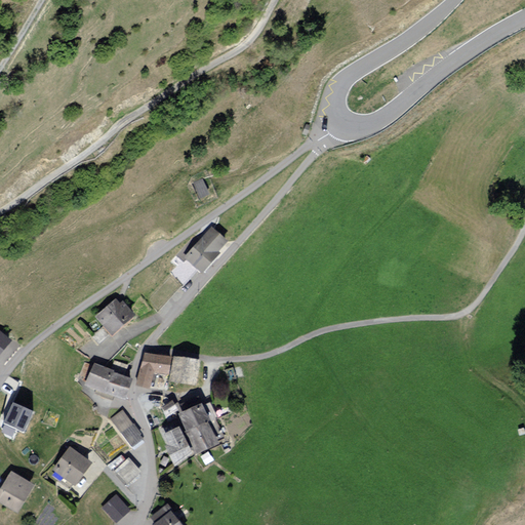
[(202,180),(195,184),(201,199),(208,196),(202,180)]
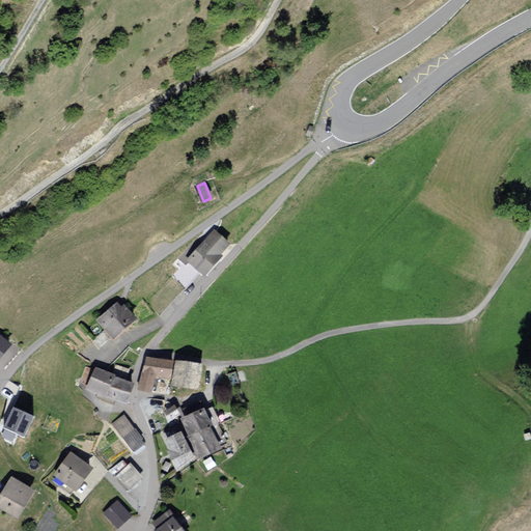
[(230,245),(216,231),(186,263),(204,280),(220,263),(217,260),(230,245)]
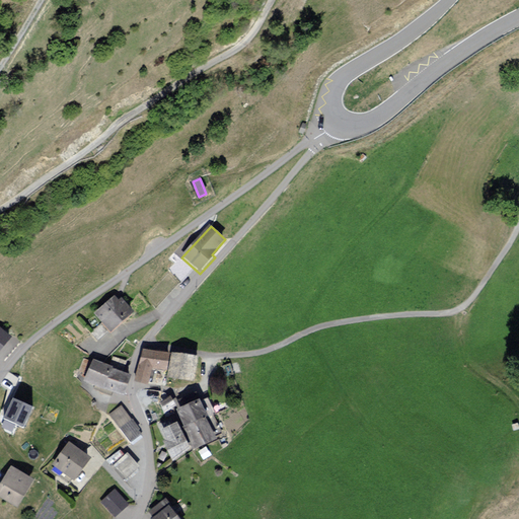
[(177,283),(168,275),(159,284),(167,292),(177,283)]
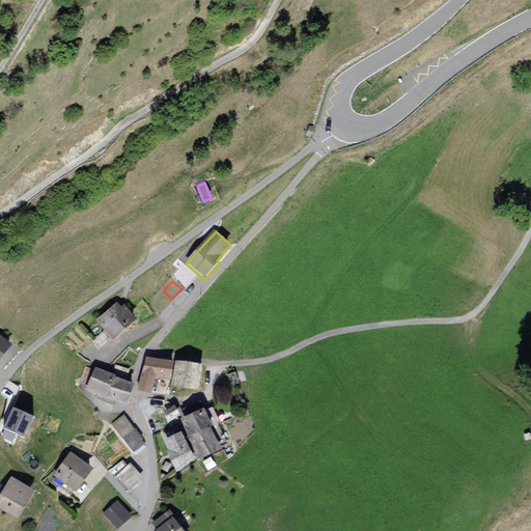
[(160,310),(171,299),(163,290),(151,302),(160,310)]
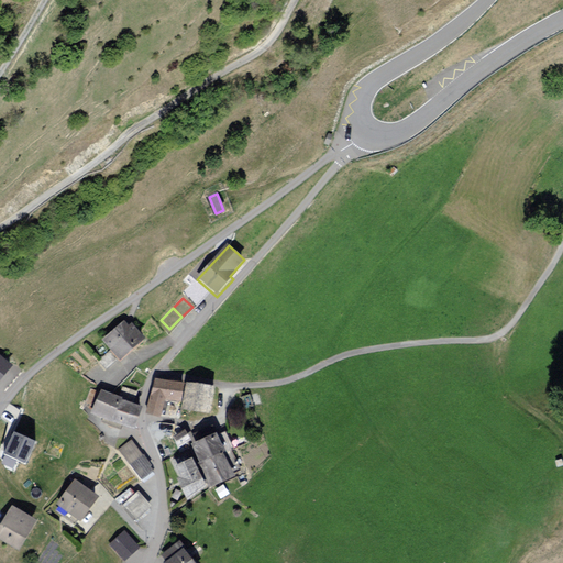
[(103,338),(120,357),(144,337),(133,322),(130,324),(125,319),(103,338)]
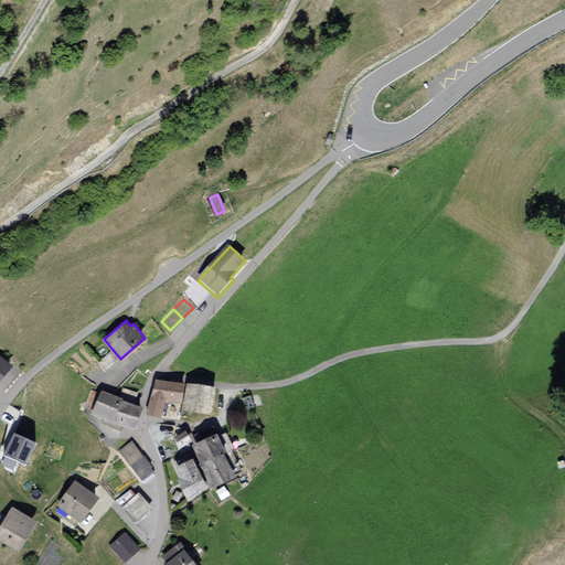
[(0,377),(11,364),(0,354),(0,377)]
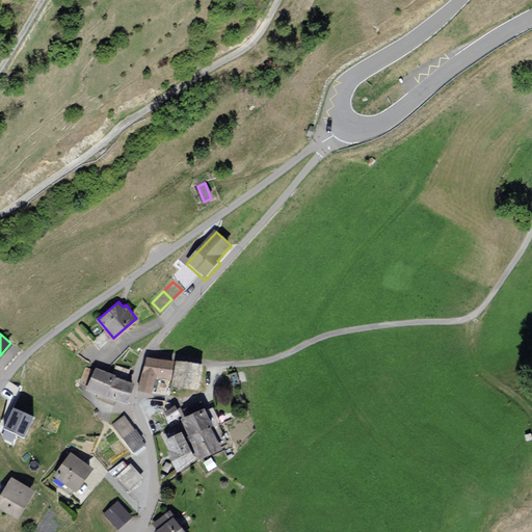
[(169,376),(173,362),(147,356),(140,389),(152,391),(156,374),(169,376)]
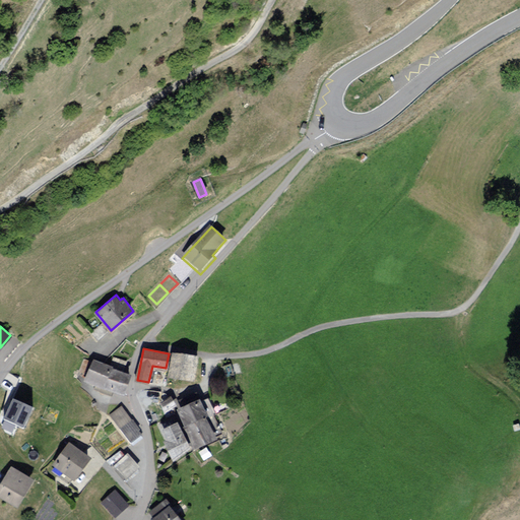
[(197,356),(174,352),(170,375),(193,379),(197,356)]
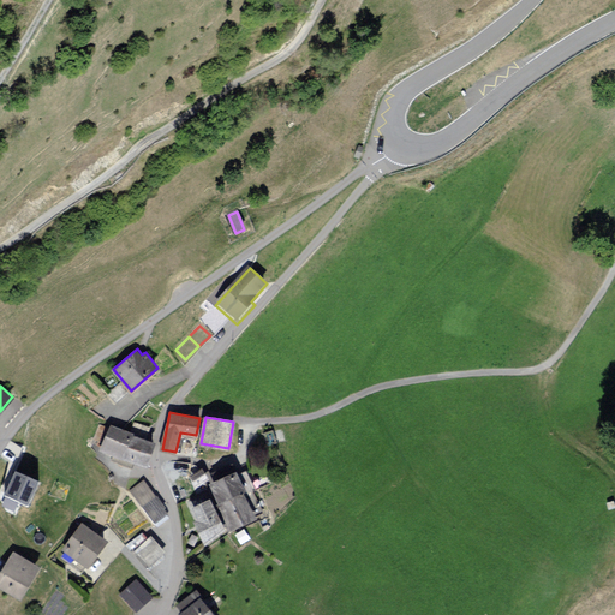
[(149,427),(136,422),(132,430),(145,435),(149,427)]
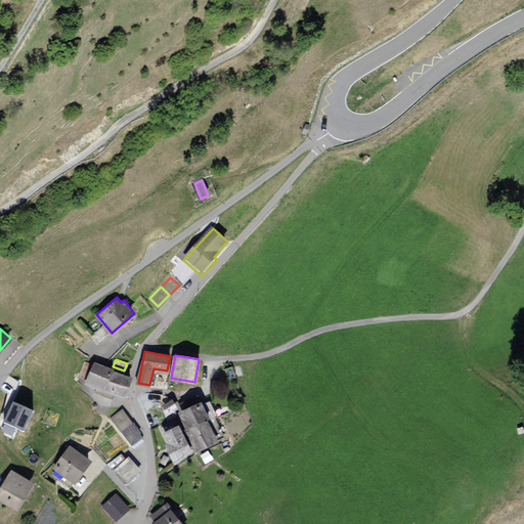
[(95,361),(87,383),(104,389),(112,369),(113,368),(95,361)]
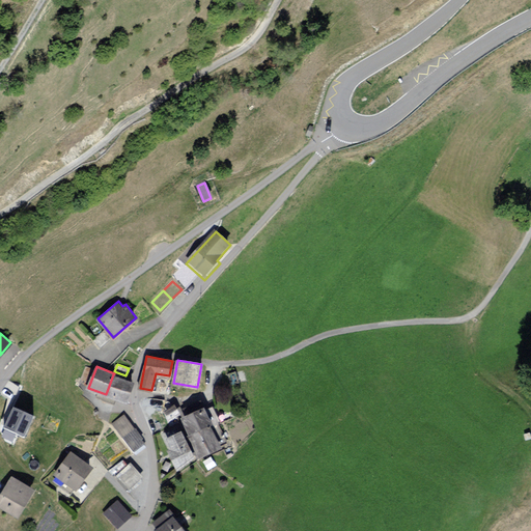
[(126,401),(133,383),(113,374),(106,394),(126,401)]
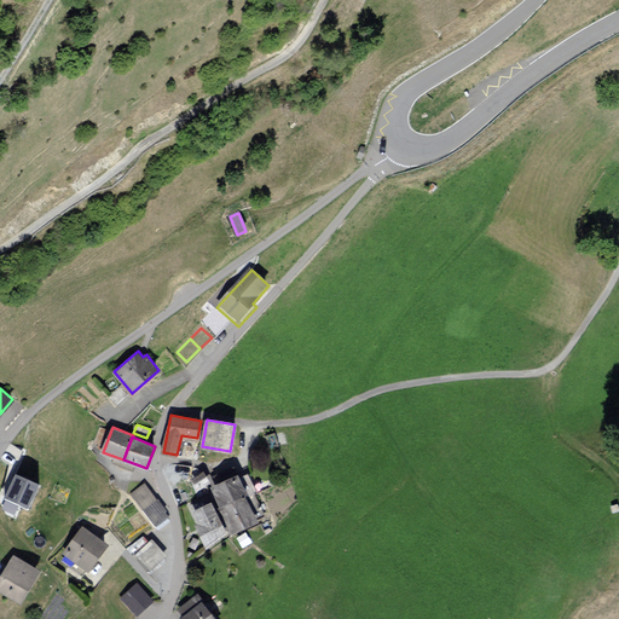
[(237,474),(213,486),(221,505),(243,496),(247,493),(237,474)]
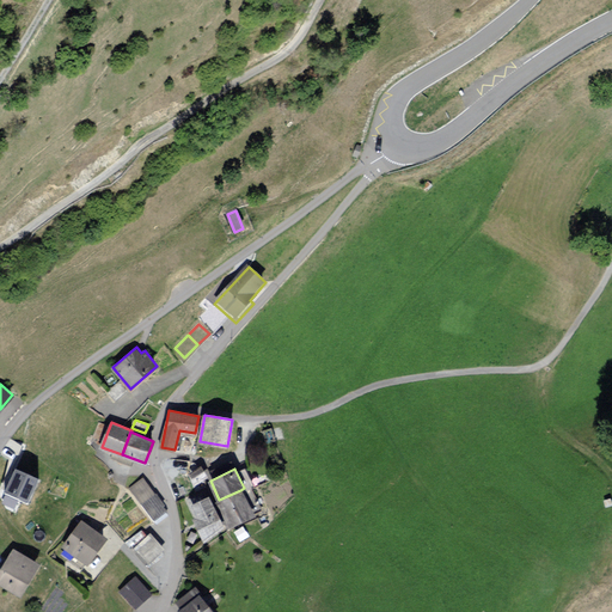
[(36,477),(17,470),(8,489),(28,497),(36,477)]
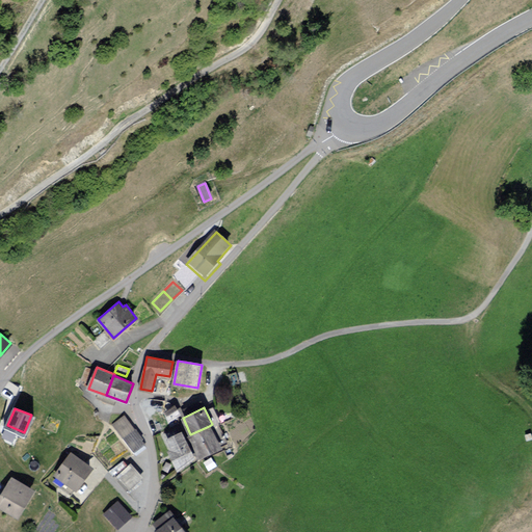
[(125,416),(113,424),(124,436),(134,429),(125,416)]
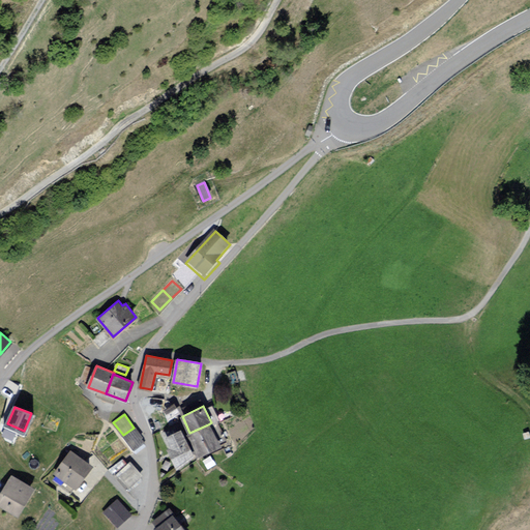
[(198,455),(218,446),(208,424),(189,433),(187,435),(198,455)]
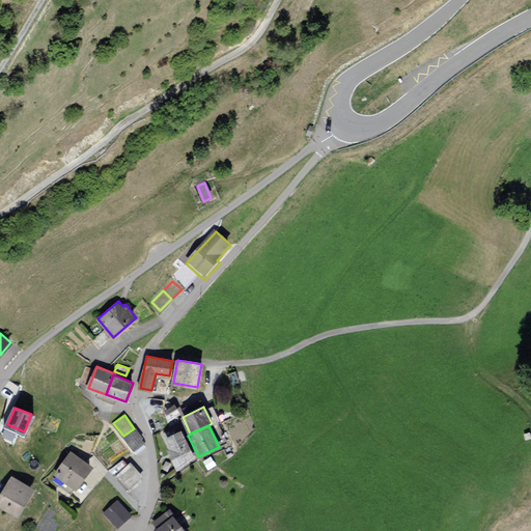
[(166,438),(177,432),(175,427),(164,434),(166,438)]
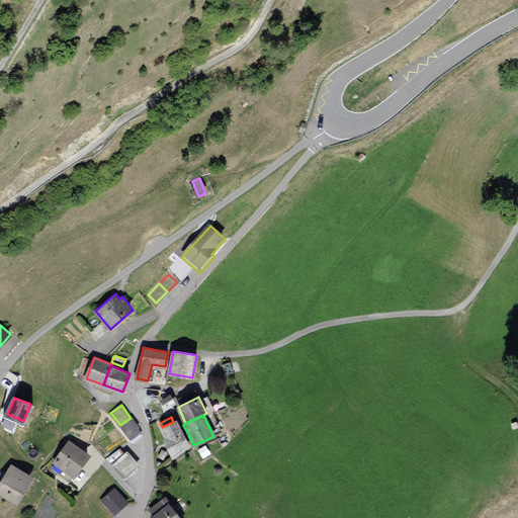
[(141,432),(131,418),(120,425),(131,439),(141,432)]
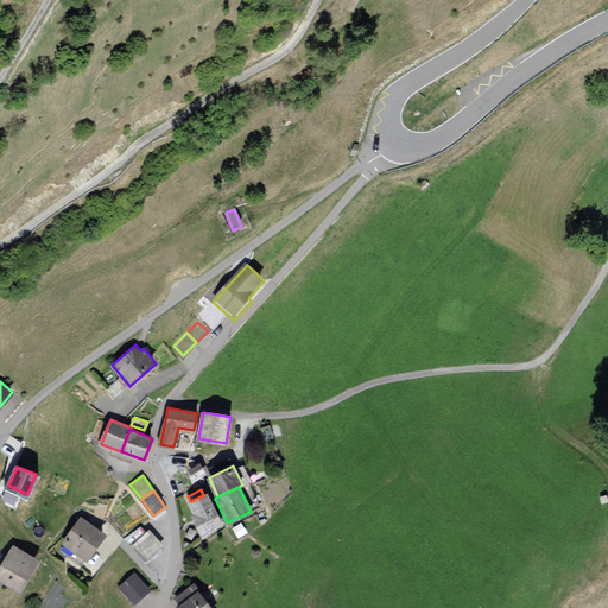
[(208,494),(191,504),(197,514),(194,517),(202,533),(222,524),(208,494)]
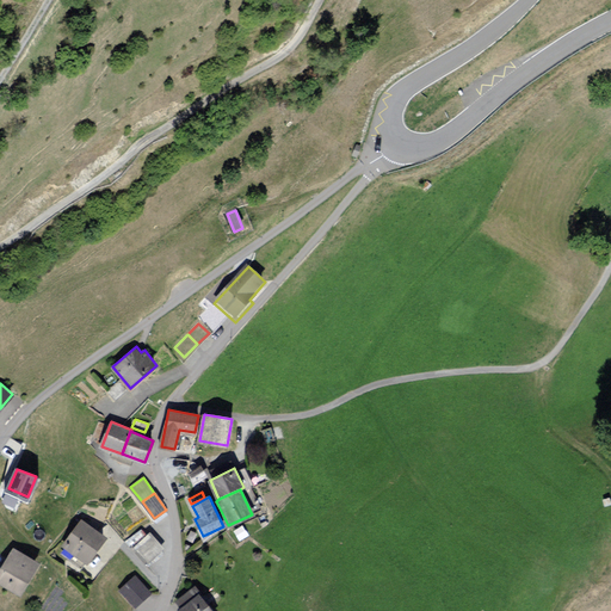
[(82,519),(63,544),(88,563),(107,537),(82,519)]
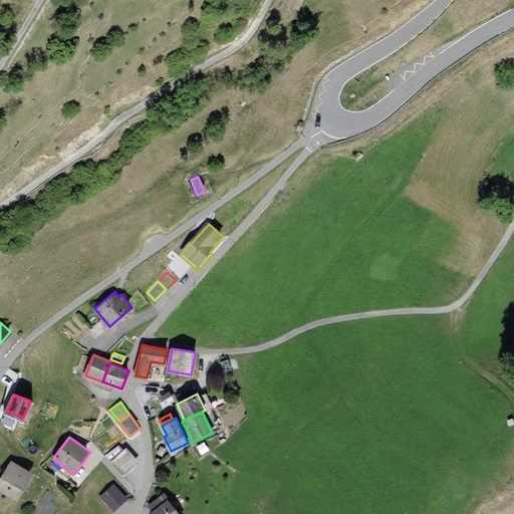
[(138,461),(126,449),(124,451),(119,446),(110,454),(124,471),(138,461)]
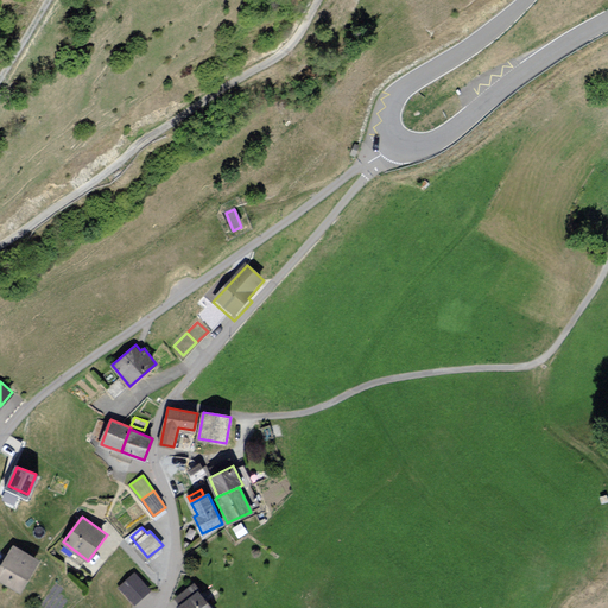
[(0,567),(0,580),(24,594),(43,561),(14,543),(0,567)]
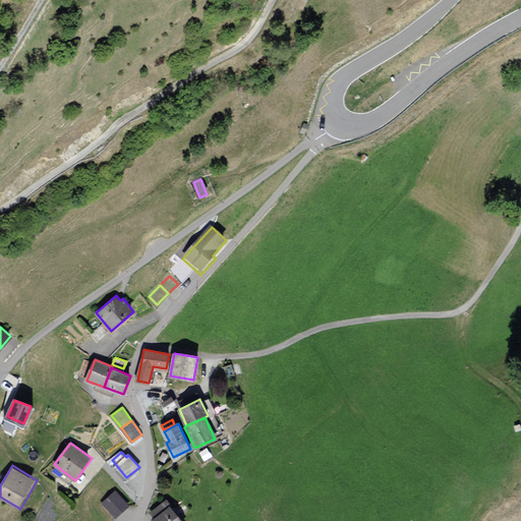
[(128,506),(116,490),(103,502),(115,516),(128,506)]
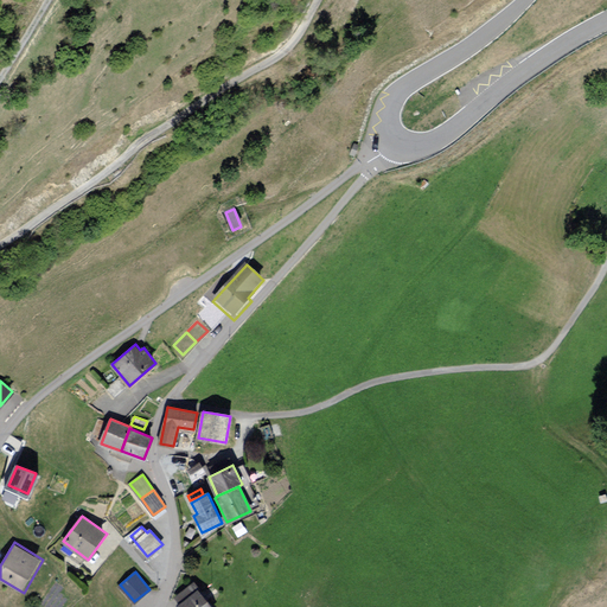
[(202,592),(195,583),(176,596),(181,605),(179,606),(178,606),(210,606),(200,593),(202,592)]
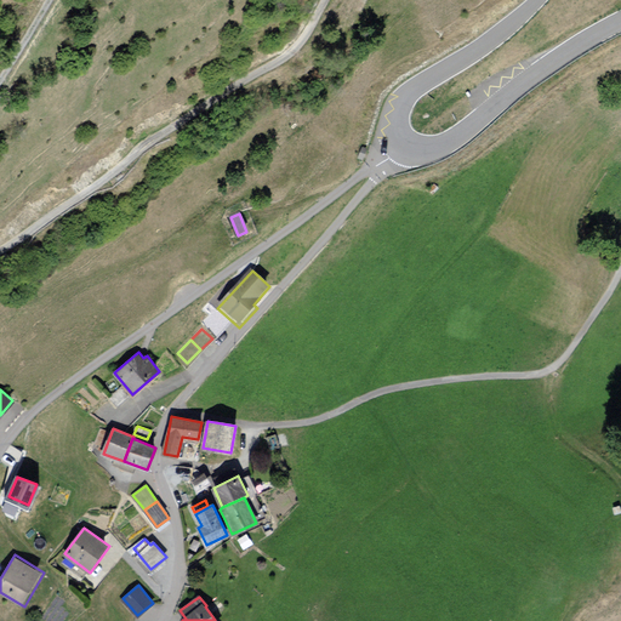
All buildings are outlined.
